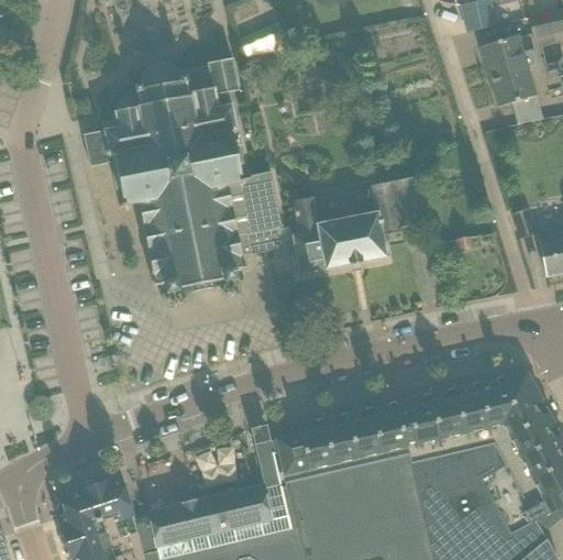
[(473,0),(460,3),(463,18),(493,11),(489,0),(473,0)]
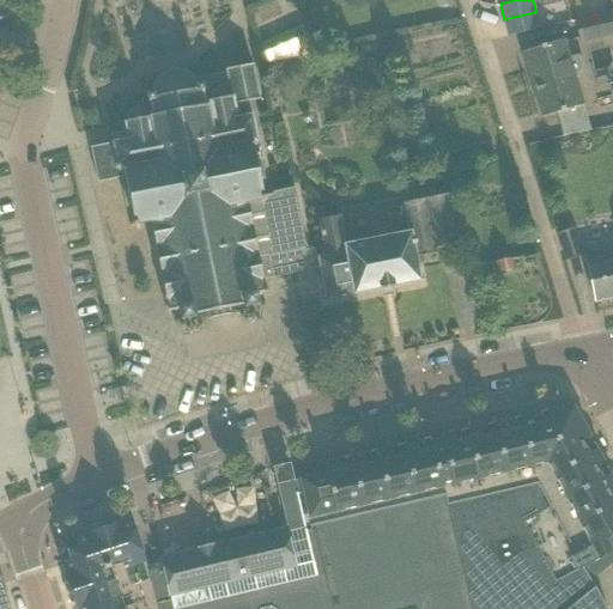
[(612,10),(575,19),(580,40),(612,31),(612,10)]
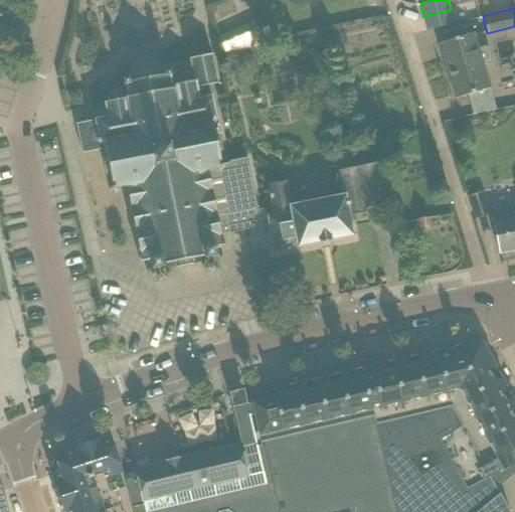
[(451,10),(423,16),(426,28),(453,21),(451,10)]
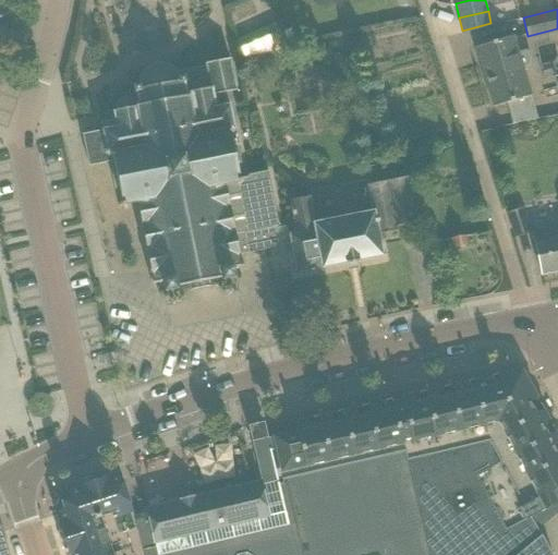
[(234,38),(241,56),(280,47),(268,24),(234,38)]
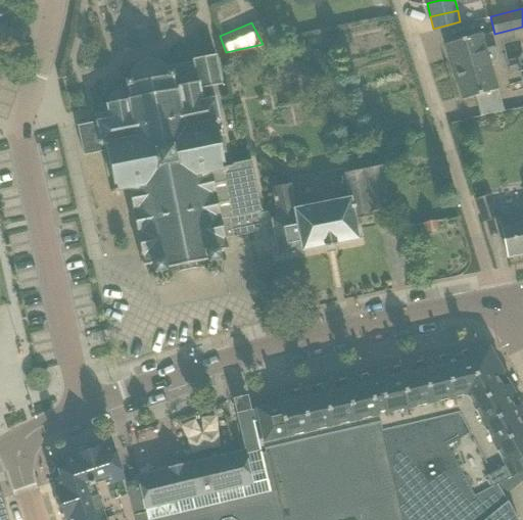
[(497,61),(500,57),(495,47),(492,45),(485,47),(480,31),(445,42),(462,98),(497,87),(490,63),(497,61)]
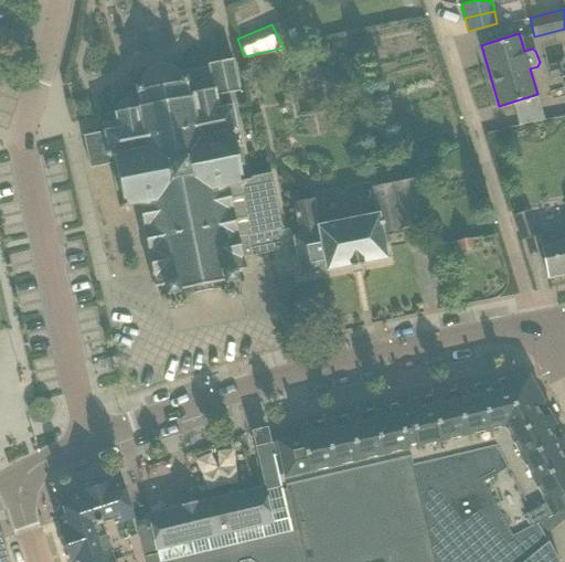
[(242,179),(238,166),(244,165),(240,148),(236,149),(233,134),(237,133),(232,105),(217,108),(214,94),(237,88),(231,59),(208,63),(209,65),(178,73),(177,70),(176,69),(173,67),(171,65),(167,64),(163,63),(160,63),(156,63),(155,64),(151,65),(149,66),(148,67),(145,70),(144,72),(142,74),(141,77),(139,80),(139,82),(138,84),(138,85),(135,86),(137,93),(139,92),(141,103),(137,104),(135,101),(134,99),(131,98),(129,98),(125,98),(124,98),(119,101),(117,102),(116,103),(116,105),(115,106),(115,108),(115,110),(114,110),(116,118),(102,120),(104,129),(84,134),(91,165),(115,160),(124,205),(139,202),(152,271),(151,272),(153,285),(163,283),(166,293),(179,290),(179,289),(224,278),(224,282),(237,278),(235,269),(246,267),(244,255),(252,253),(253,254),(266,251),(294,244),(300,274),(387,257),(383,235),(401,231),(400,226),(419,222),(411,178),(372,186),(377,212),(318,225),(312,198),(294,201),(298,222),(283,225),(270,171),(251,175),(251,177),(242,179)]
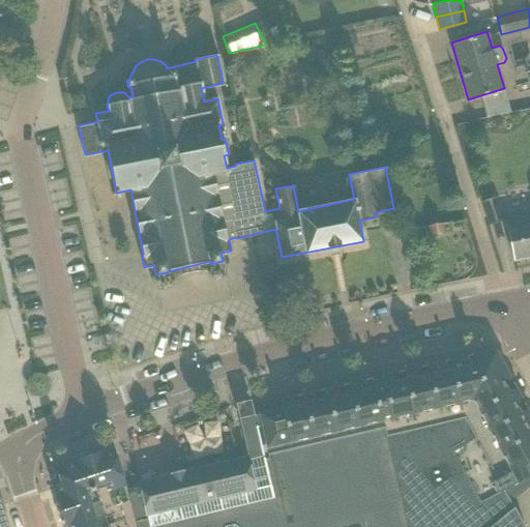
[(529,217),(506,224),(513,259),(529,256),(529,185),(529,186),(529,189),(529,217)]
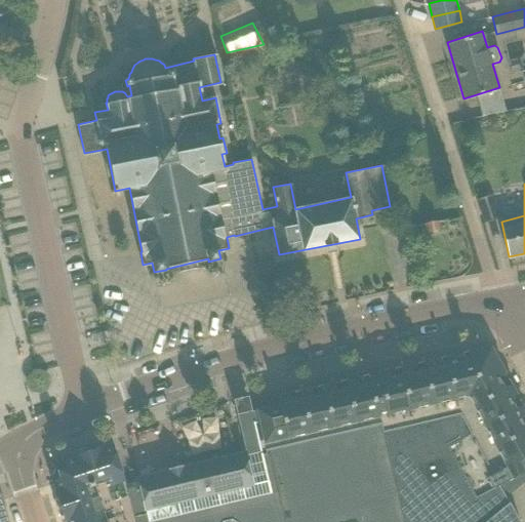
[(476,198),(484,222),(499,216),(491,193),(476,198)]
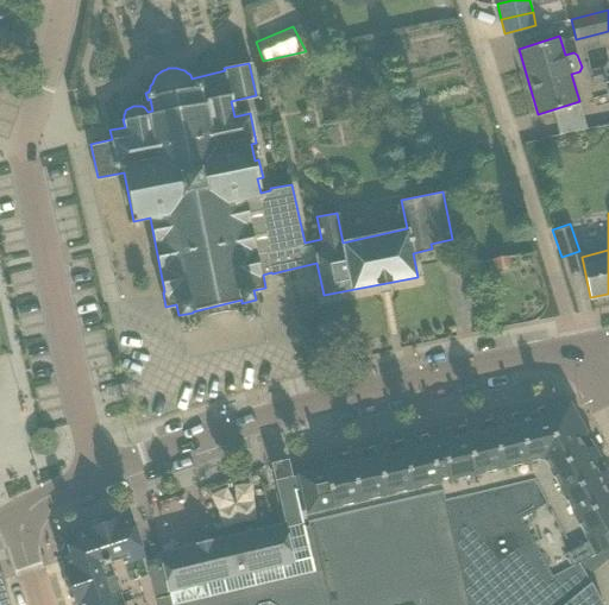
[(277,523),(144,555),(157,604),(601,604),(601,603),(600,604),(588,604),(578,593),(591,584),(585,572),(608,553),(608,474),(569,399),(439,430),(439,433),(428,435),(428,434),(428,432),(425,433),(426,434),(415,436),(414,435),(412,436),(412,438),(405,439),(405,438),(401,438),(402,440),(388,442),(388,441),(385,441),(385,443),(378,445),(378,443),(375,443),(375,445),(363,448),(363,447),(360,447),(360,448),(353,451),(352,448),(350,449),(350,451),(337,454),(337,452),(333,453),(334,454),(327,455),(326,454),(324,455),(324,457),(326,466),(297,473),(290,474),(274,478),(284,522),(277,523)]
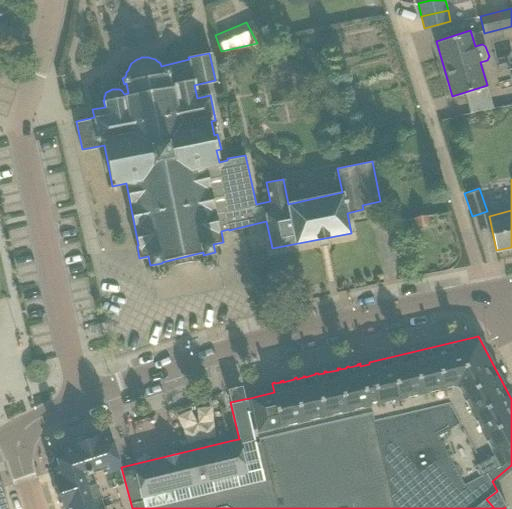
[(52,467),(51,467),(52,470),(55,478),(54,479),(55,484),(57,483),(62,500),(61,501),(63,506),(64,505),(65,508),(132,508),(121,467),(110,432),(99,436),(99,434),(93,436),(94,437),(78,443),(77,441),(72,443),(72,444),(61,448),(61,449),(60,449),(59,450),(58,450),(57,451),(56,452),(55,453),(54,454),(54,455),(53,456),(52,457),(52,458),(52,459),(52,461),(52,462),(52,463),(52,464),(52,466),(52,467)]
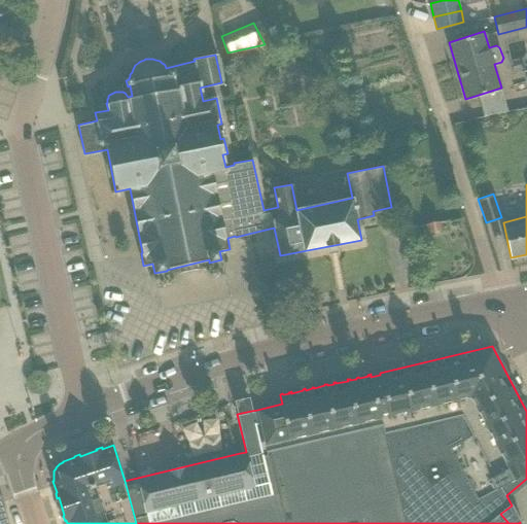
[(0,523),(8,523),(0,494),(0,523)]
